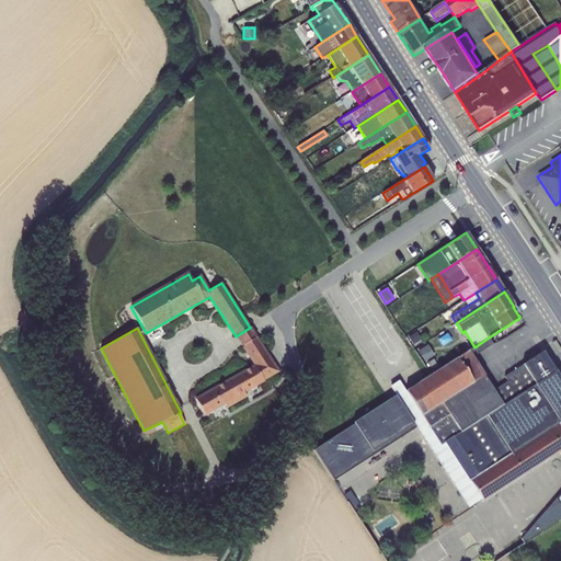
[(250,328),(236,336),(253,366),(195,398),(205,415),(225,404),(227,409),(245,399),(243,393),(265,381),(264,380),(279,371),(250,328)]
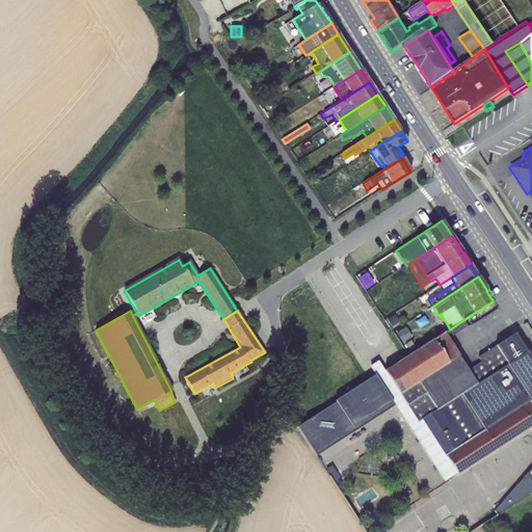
[(395,315),(387,320),(392,327),(399,322),(395,315)]
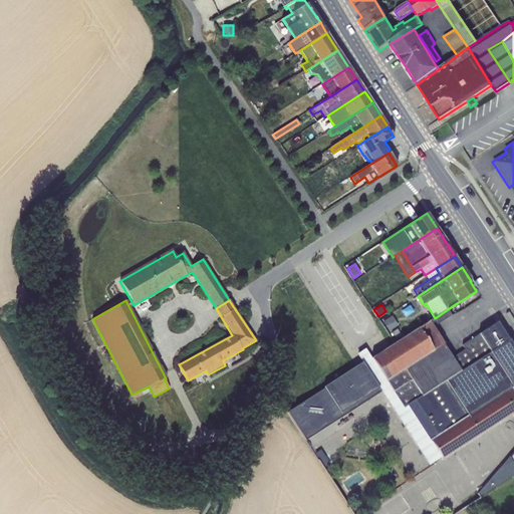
[(448,309),(435,318),(395,343),(371,358),(404,409),(408,406),(461,370),(452,357),(433,327),(452,315),(448,309)]
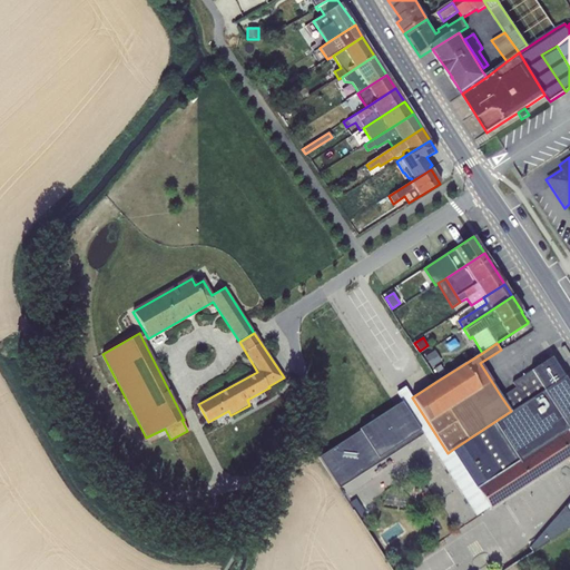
[(434,351),(424,357),(431,367),(441,362),(434,351)]
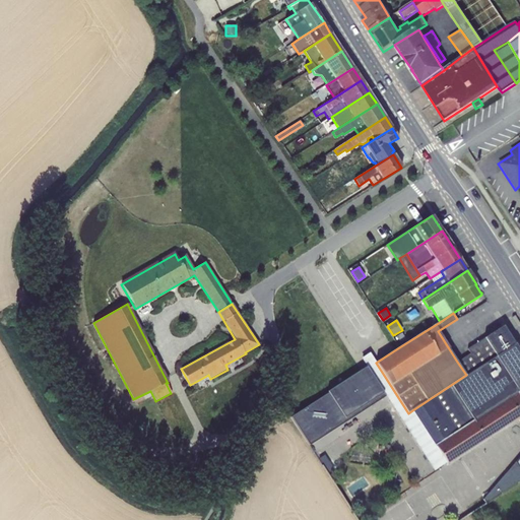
[(470,353),(457,362),(466,375),(514,343),(503,326),(467,349),(470,353)]
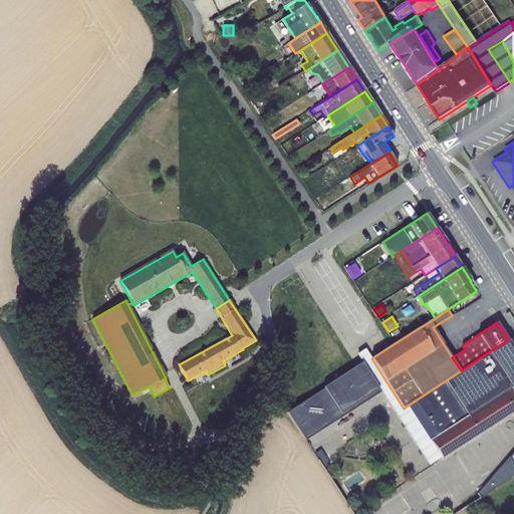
[(461,370),(408,406),(442,457),(443,460),(511,415),(513,413),(513,347),(512,345),(508,339),(461,370)]
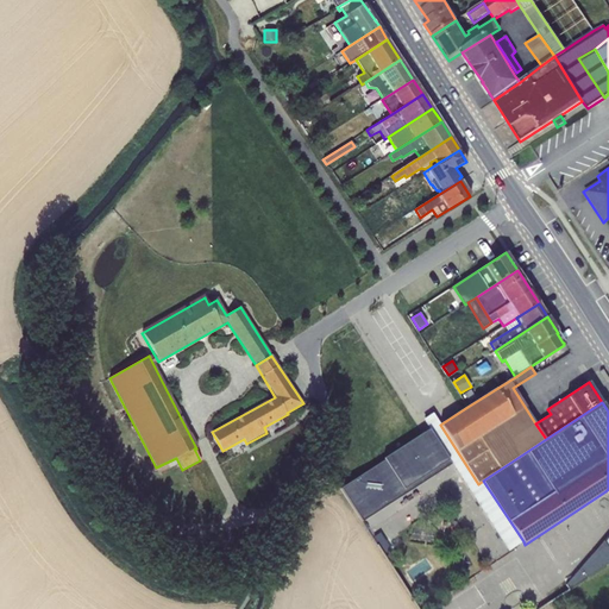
[(512,548),(523,541),(483,481),(478,484),(440,425),(433,413),(422,420),(428,429),(432,434),(451,464),(504,547),(509,545),(512,548)]
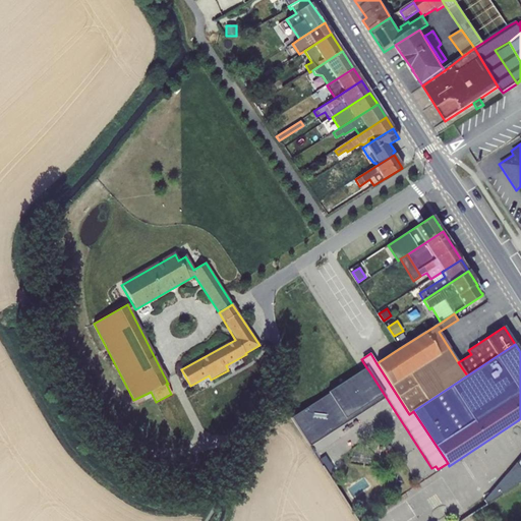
[(330,394),(291,418),(309,447),(386,397),(369,371),(366,367),(361,371),(329,392),(330,394)]
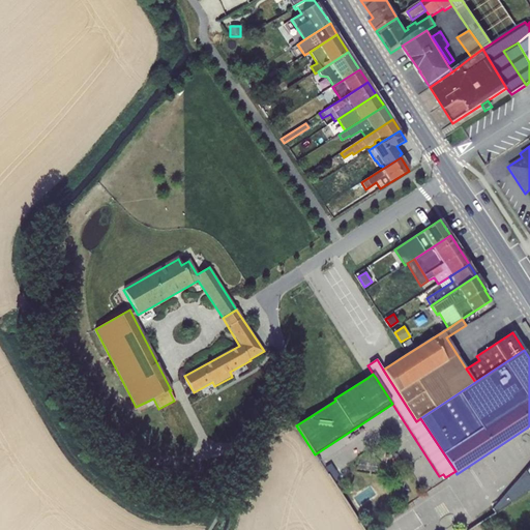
[(529,425),(527,428),(529,432),(529,465),(516,482),(524,496),(529,491),(529,425)]
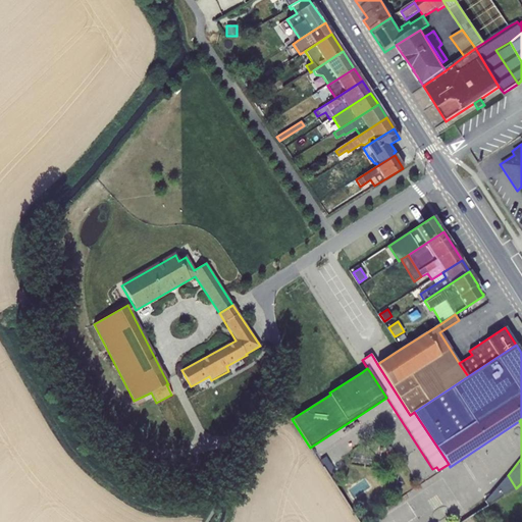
[(487,506),(516,488),(508,475),(484,502),(487,506)]
